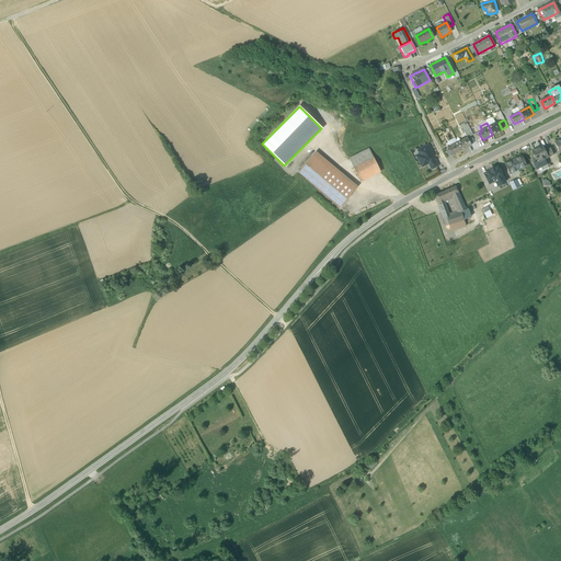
[(499,123),(489,127),(492,135),(502,130),(502,129),(499,123)]
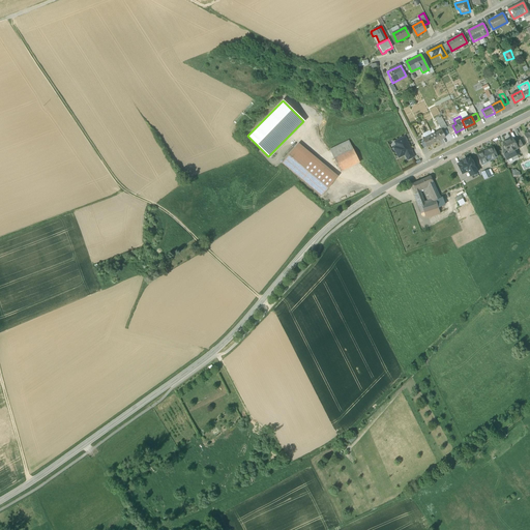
[(443,122),(438,124),(441,130),(446,127),(443,122)]
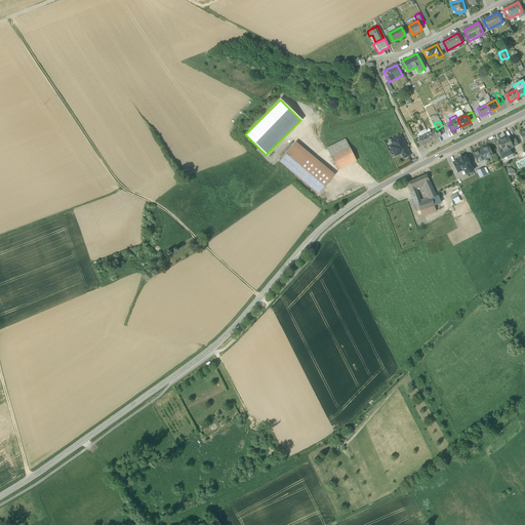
[(448,124),(443,127),(446,133),(451,130),(448,124)]
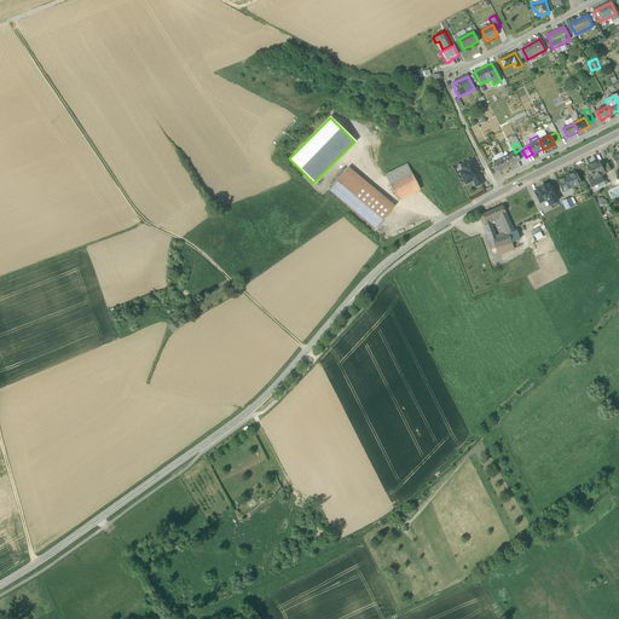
[(515,152),(504,157),(509,166),(519,161),(515,152)]
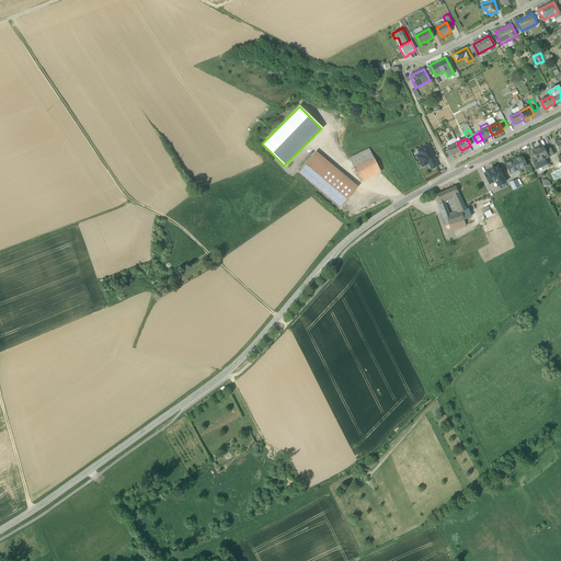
[(457,142),(447,148),(448,150),(451,156),(461,150),(457,142)]
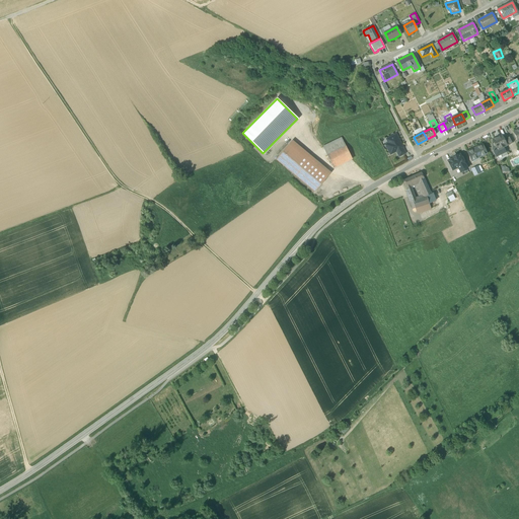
[(390,154),(396,151),(402,148),(396,135),(386,140),(390,146),(387,148),(390,154)]
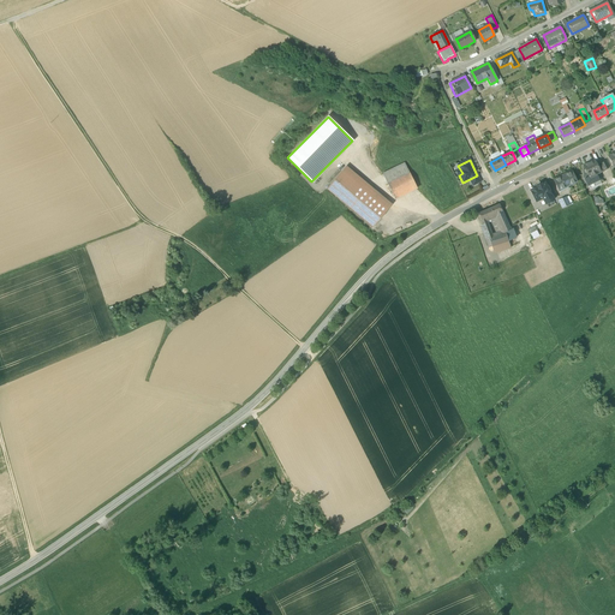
[(591,162),(589,163),(583,166),(585,169),(584,171),(585,173),(586,173),(589,178),(585,179),(589,187),(601,183),(601,184),(603,183),(602,179),(599,180),(596,173),(599,172),(596,165),(593,160),(591,161),(591,162)]
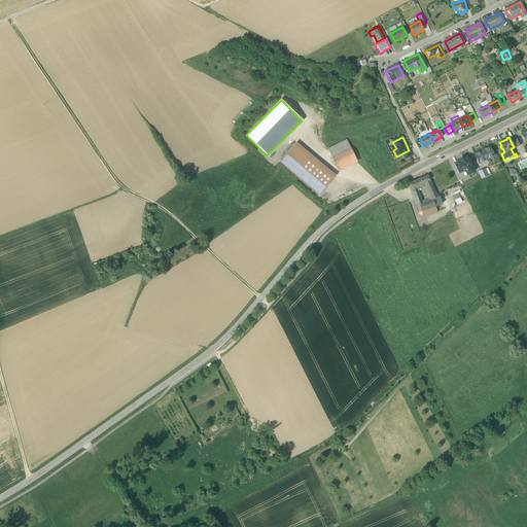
[(517,139),(511,141),(514,147),(514,148),(520,145),(517,139)]
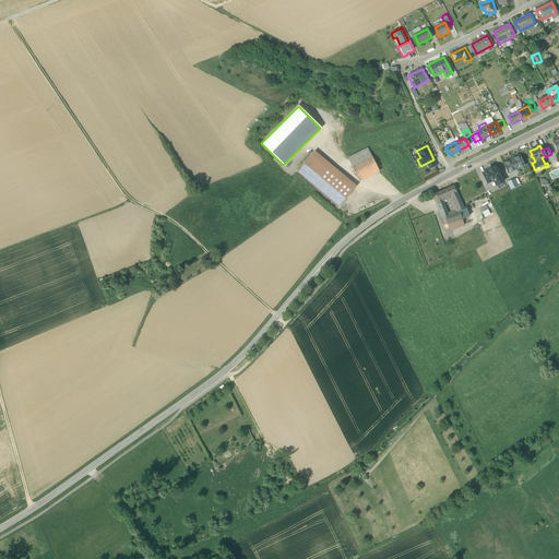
[(347,158),(353,167),(372,157),(368,149),(347,158)]
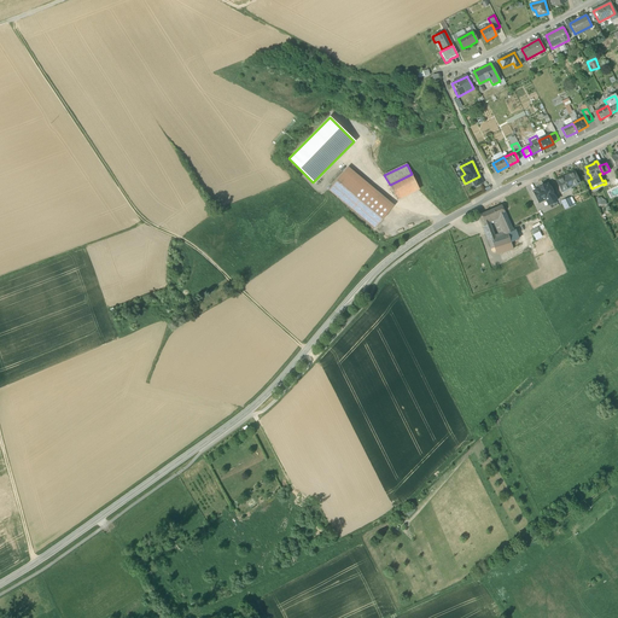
[(348,167),(344,172),(390,210),(395,207),(348,167)]
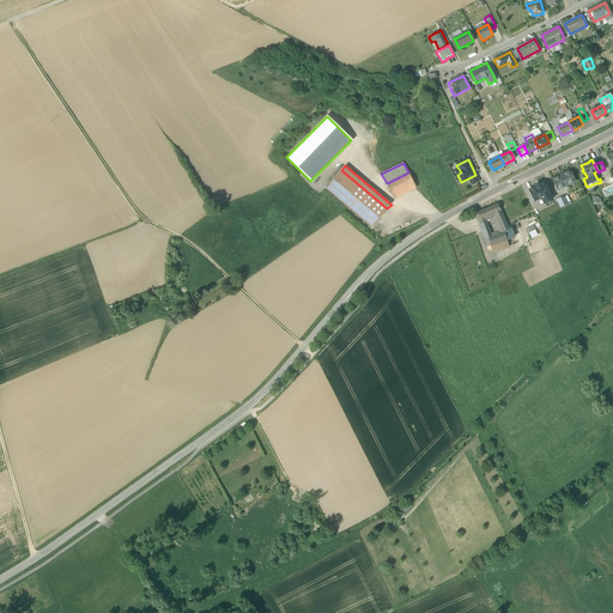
[(341,170),(326,189),(371,228),(387,208),(341,170)]
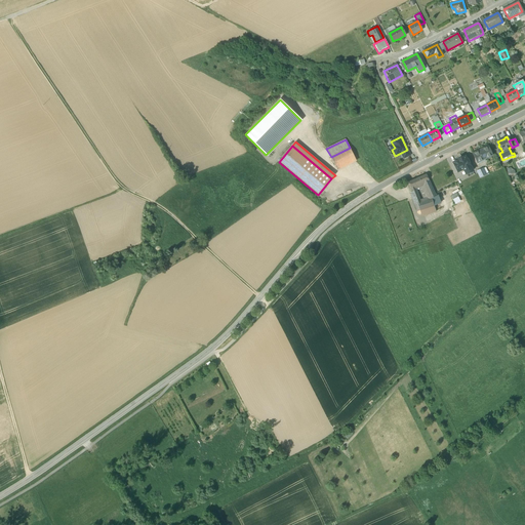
[(487,147),(473,154),(478,165),(485,161),(485,159),(492,156),(487,147)]
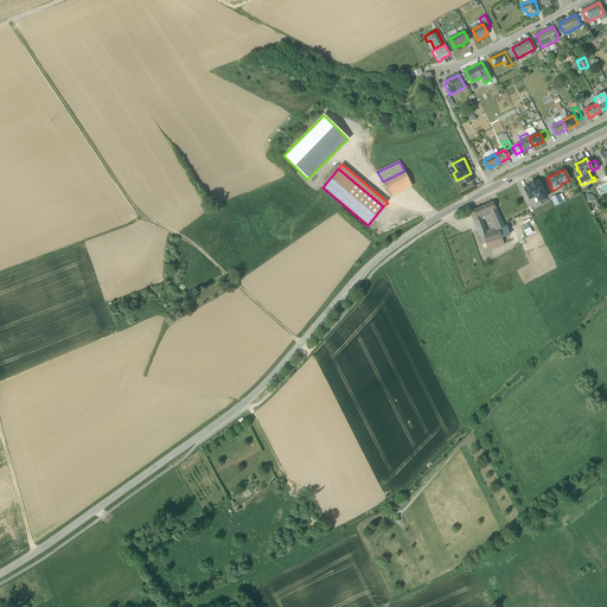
[(404,171),(383,181),(390,198),(413,187),(404,171)]
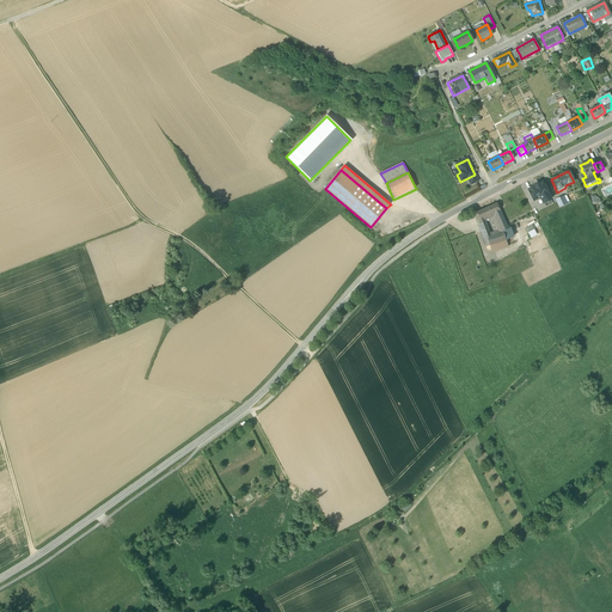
[(475,175),(467,178),(470,185),(478,181),(475,175)]
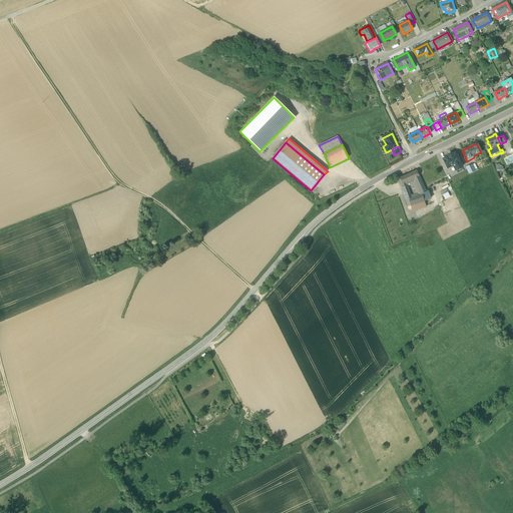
[(451,153),(448,155),(448,156),(442,159),(447,168),(453,165),(455,170),(462,167),(455,153),(452,154),(451,153)]
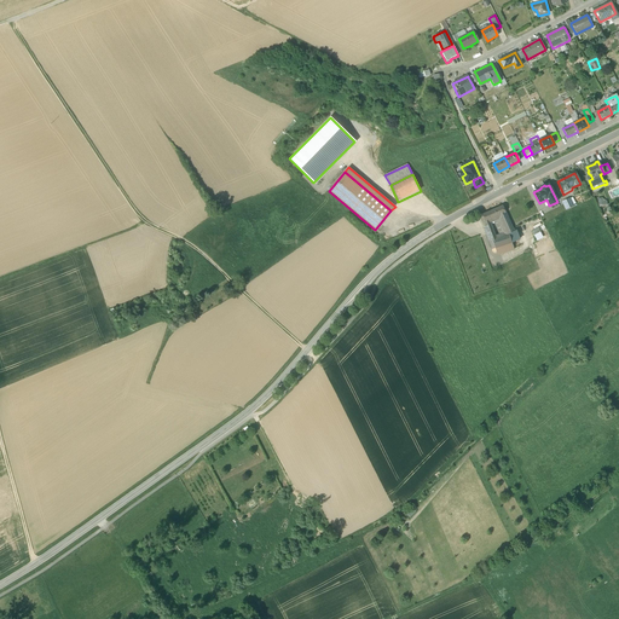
[(502,206),(481,215),(486,226),(486,227),(491,227),(490,223),(493,221),(495,221),(493,219),(496,219),(496,217),(505,213),(502,206)]
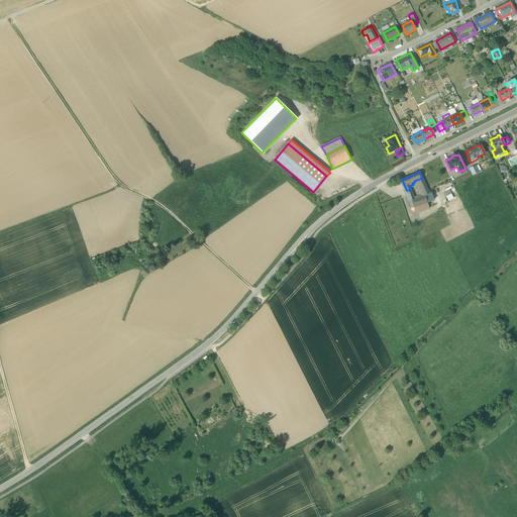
[(422,178),(414,181),(414,183),(412,183),(413,185),(412,185),(418,198),(423,196),(429,193),(422,178)]
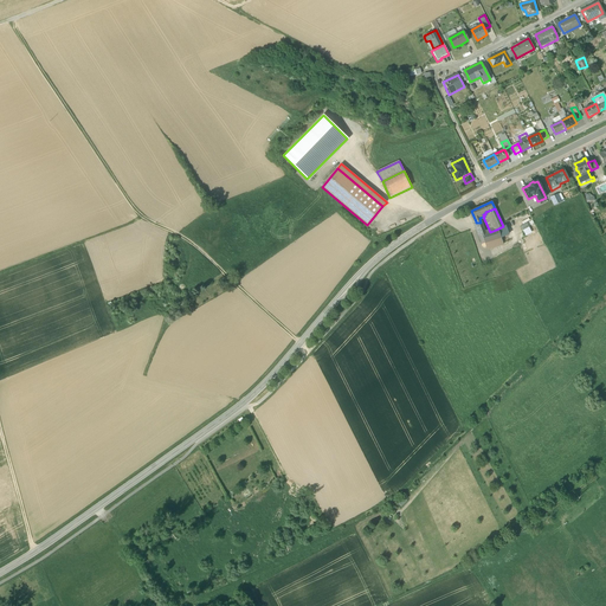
[(481,223),(476,223),(476,221),(474,223),(478,236),(481,234),(484,233),(481,223)]
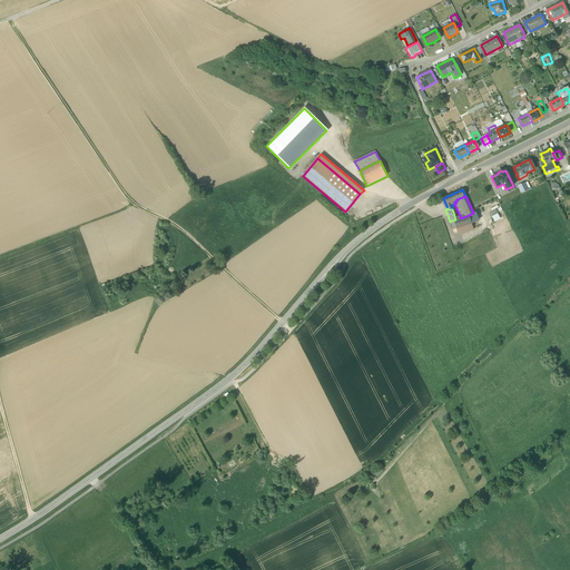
[(467,216),(461,218),(455,219),(452,220),(455,228),(471,224),(470,222),(477,218),(474,213),(467,216)]
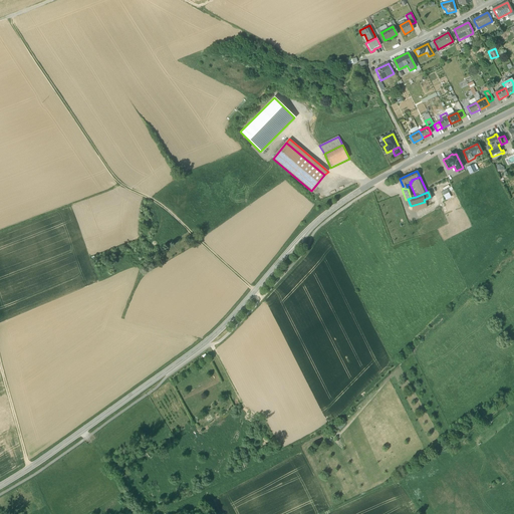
[(425,202),(411,206),(413,211),(427,207),(425,202)]
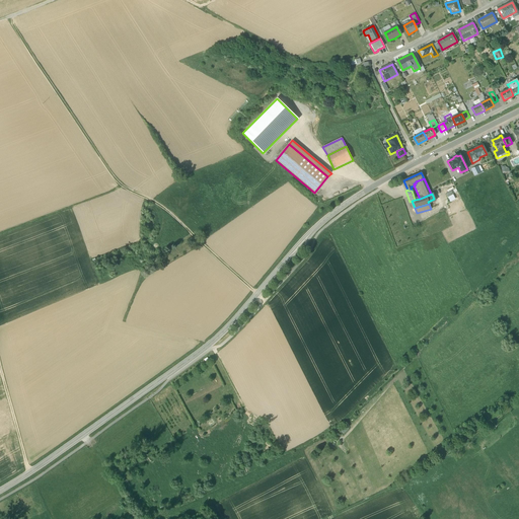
[(435,220),(426,224),(429,229),(438,225),(435,220)]
